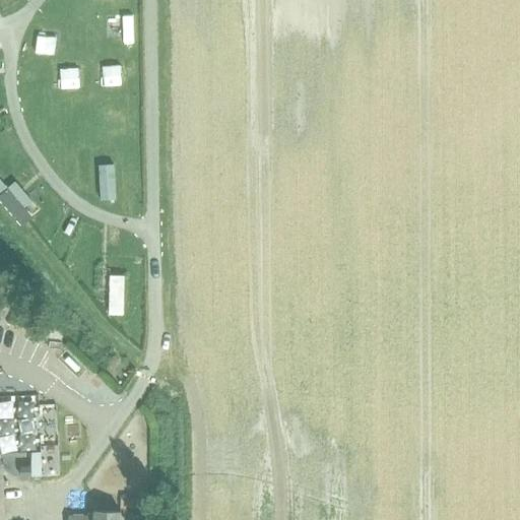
[(0,214),(12,232),(28,219),(0,180),(0,214)]
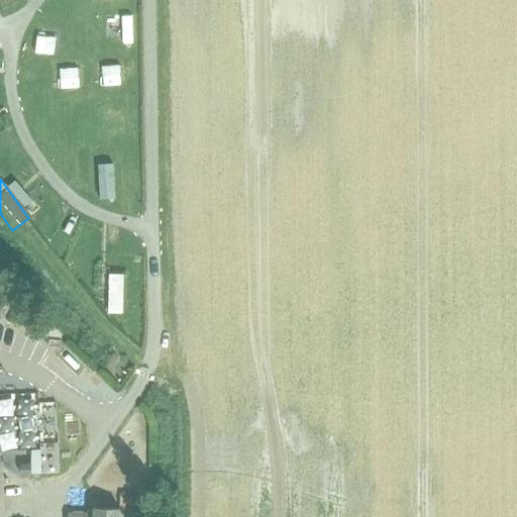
[(109,274),(108,312),(123,312),(124,275),(109,274)]
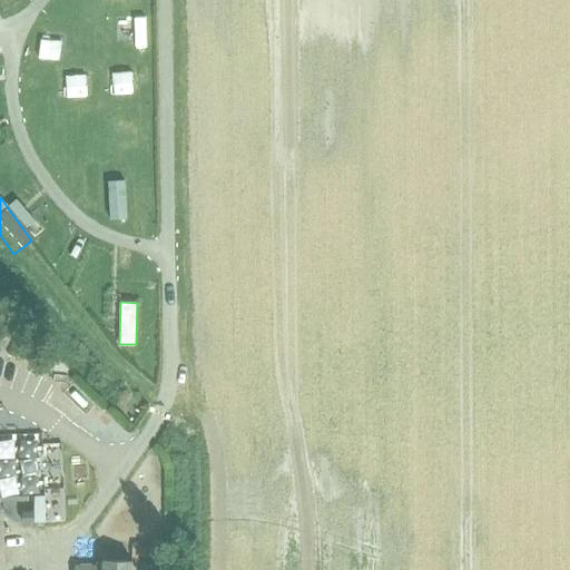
[(0,489),(15,489),(13,435),(0,435),(0,489)]
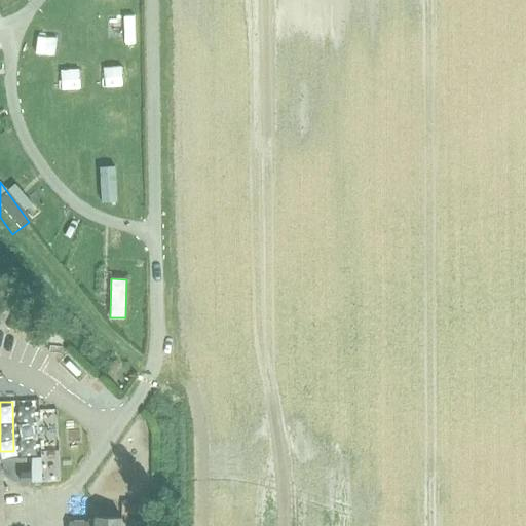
[(51,460),(51,408),(38,408),(39,460),(51,460)]
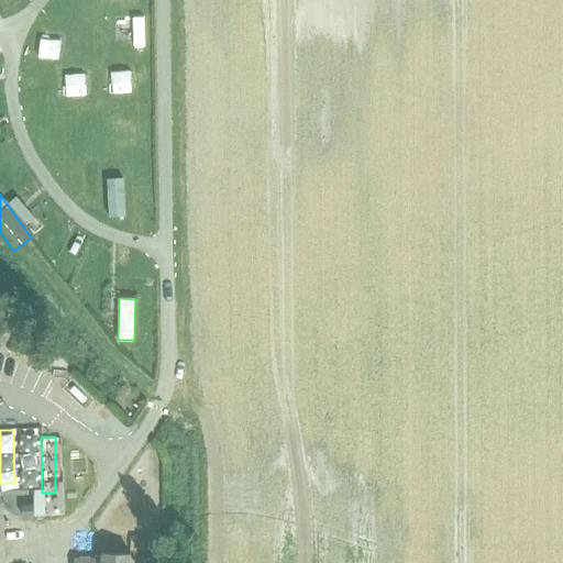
[(156,538),(131,537),(131,550),(156,550),(156,538)]
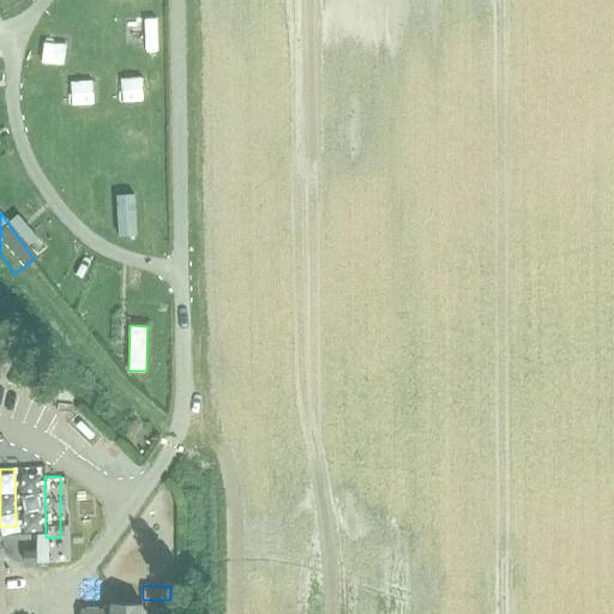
[(82,608),(80,613),(142,613),(143,603),(112,602),(112,609),(82,608)]
